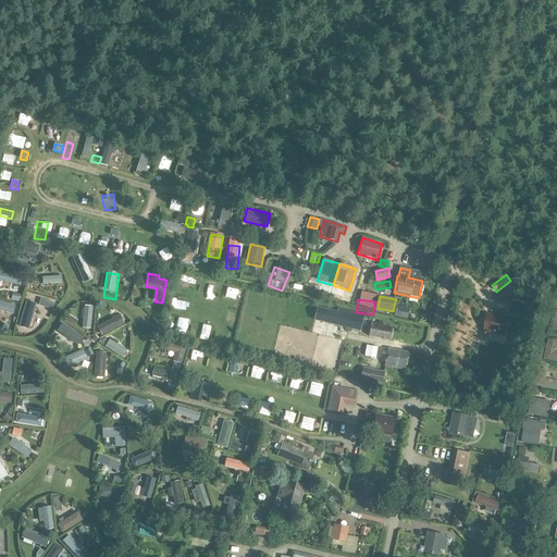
[(512,304),(510,312),(524,316),(525,307),(512,304)]
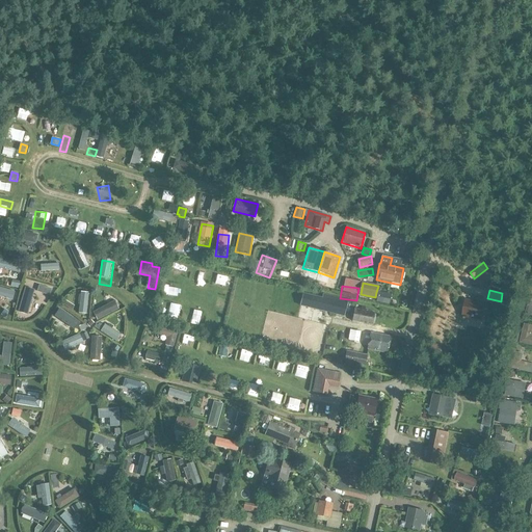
[(83,292),(81,311),(81,312),(89,313),(91,293),(83,292)]
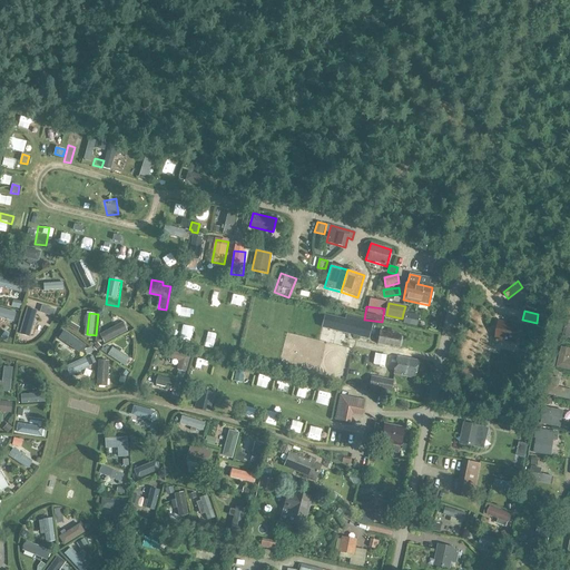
[(405,313),(403,324),(416,326),(419,315),(405,313)]
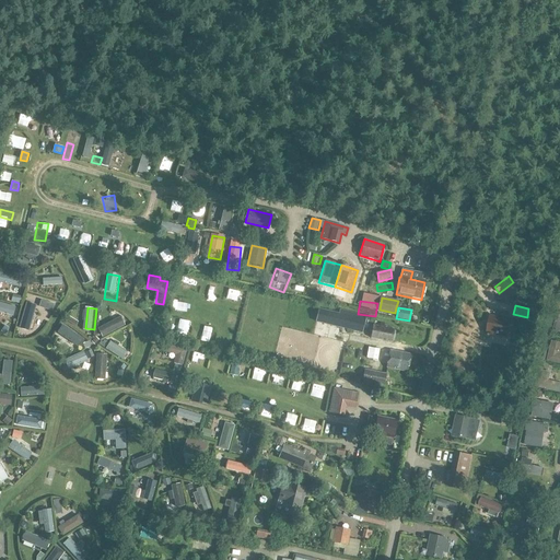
[(350,316),(347,327),(362,330),(364,321),(350,316)]
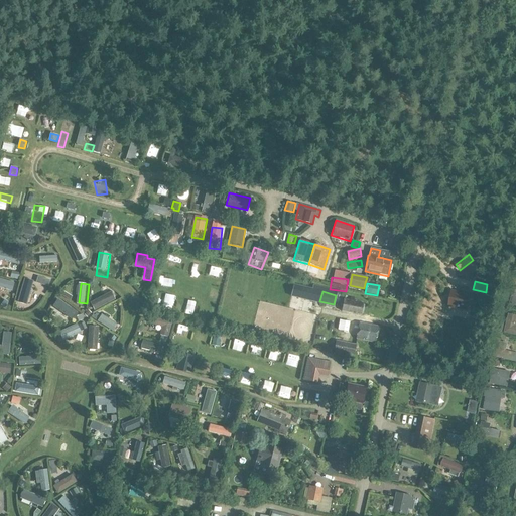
[(452,292),(448,306),(467,310),(470,295),(452,292)]
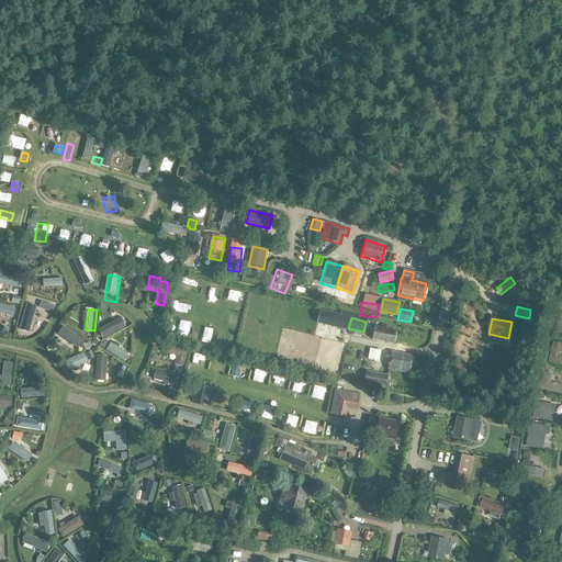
[(121,319),(99,330),(102,339),(124,328),(121,319)]
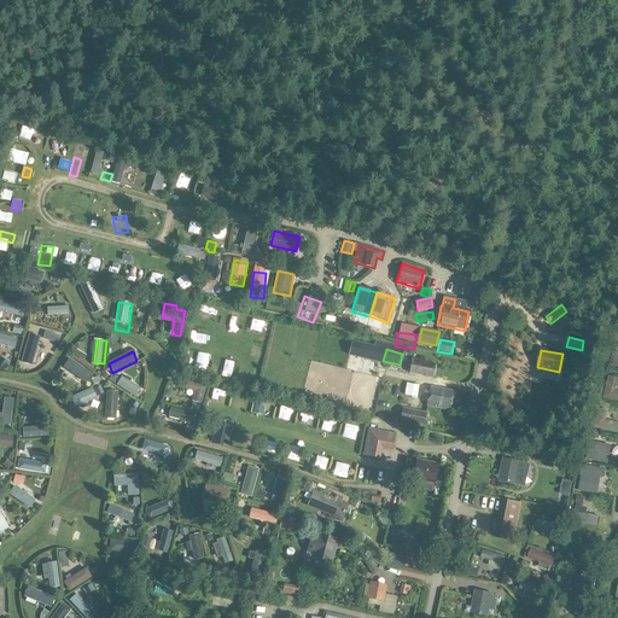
[(419,360),(412,359),(408,373),(432,379),(435,363),(419,360)]
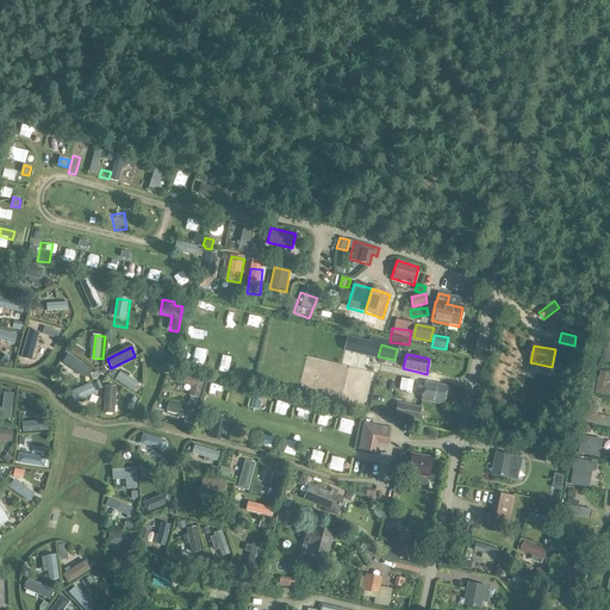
[(69,355),(63,365),(85,379),(91,371),(69,355)]
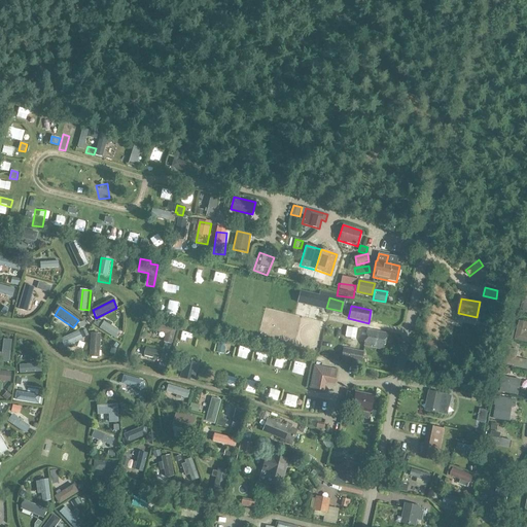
[(526,332),(526,321),(519,320),(515,340),(526,342),(526,332),(526,334),(526,332)]
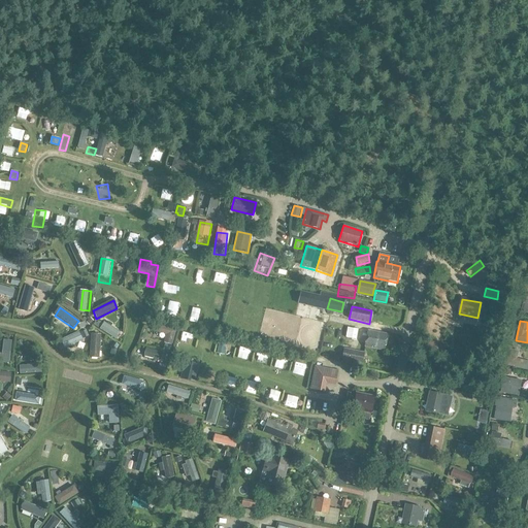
[(120,334),(103,323),(99,330),(116,340),(120,334)]
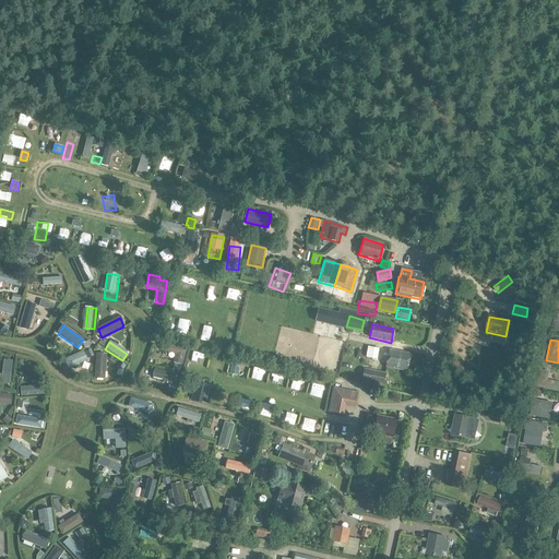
[(188,348),(166,342),(164,349),(177,354),(175,363),(182,366),(188,348)]
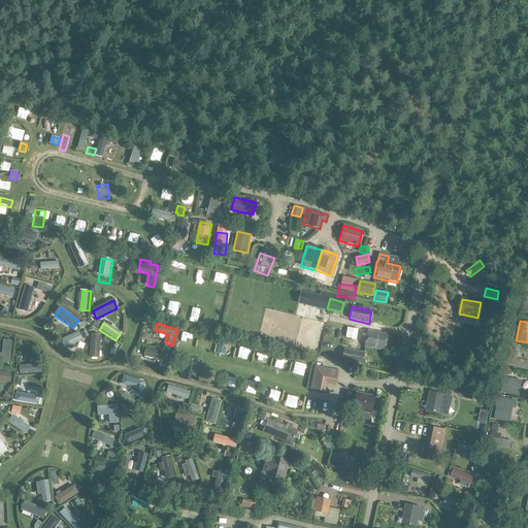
[(363,329),(362,336),(366,337),(365,347),(384,351),(387,335),(368,331),(368,330),(367,330),(363,329)]
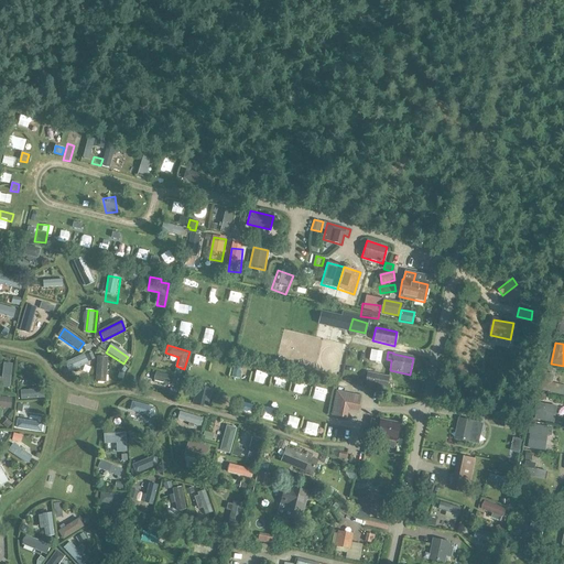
[(68,372),(87,366),(83,356),(65,362),(68,372)]
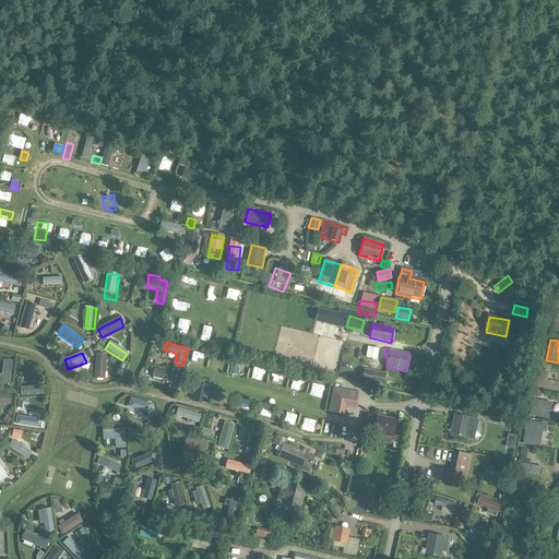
[(95,379),(105,379),(106,356),(97,356),(95,379)]
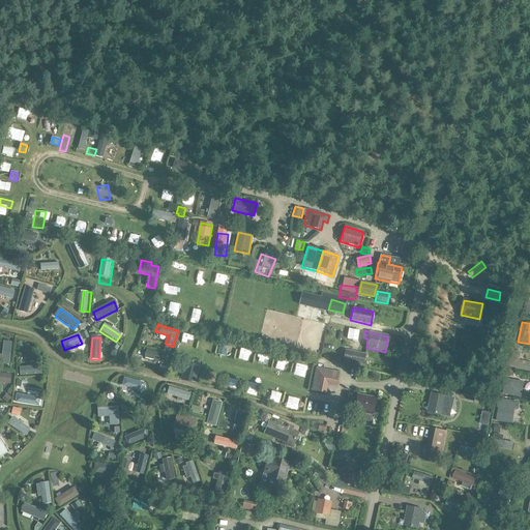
[(0,353),(0,363),(10,364),(12,341),(4,341),(3,354),(0,353)]
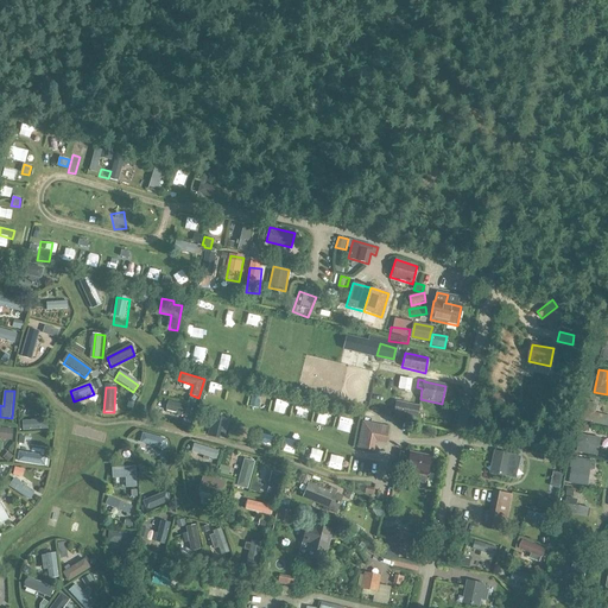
[(397,401),(393,415),(417,419),(419,406),(397,401)]
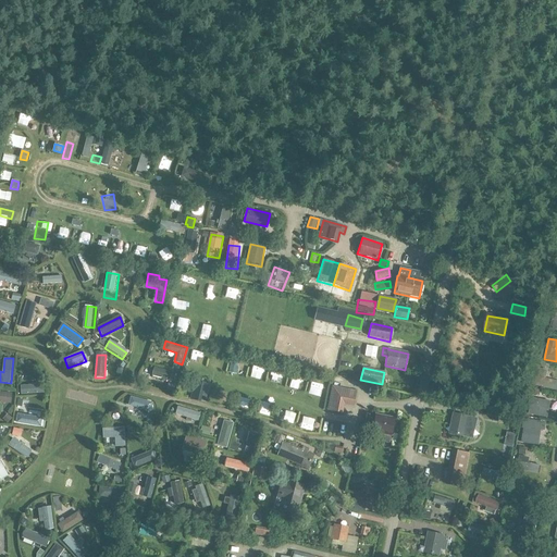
[(534,384),(556,390),(556,381),(545,378),(547,370),(539,368),(534,384)]
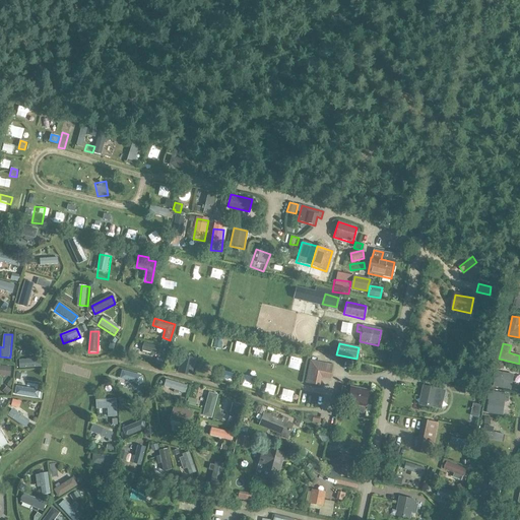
[(188,375),(192,359),(181,356),(177,372),(188,375)]
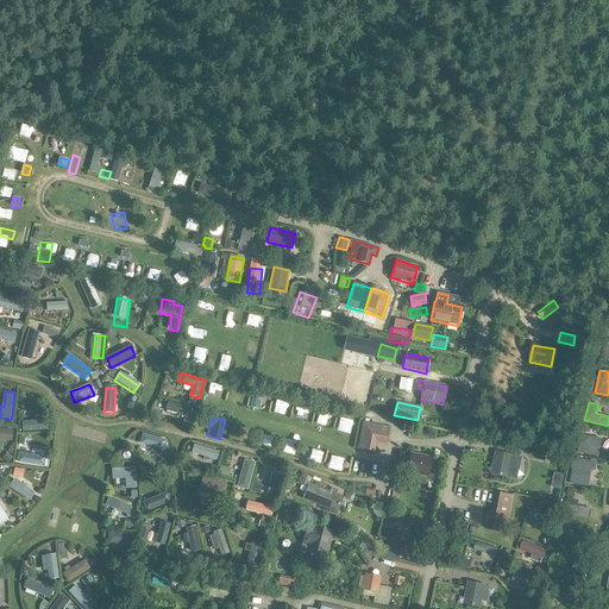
[(164,427),(175,428),(176,420),(165,419),(164,427)]
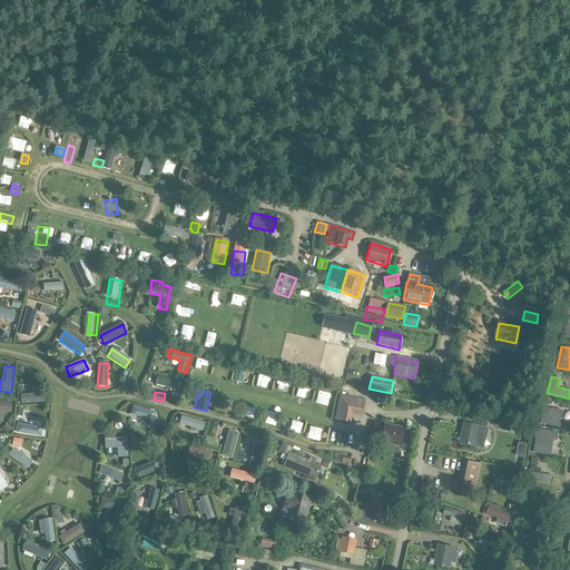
[(340,395),(336,411),(352,414),(362,416),(364,405),(365,401),(351,397),(340,395)]
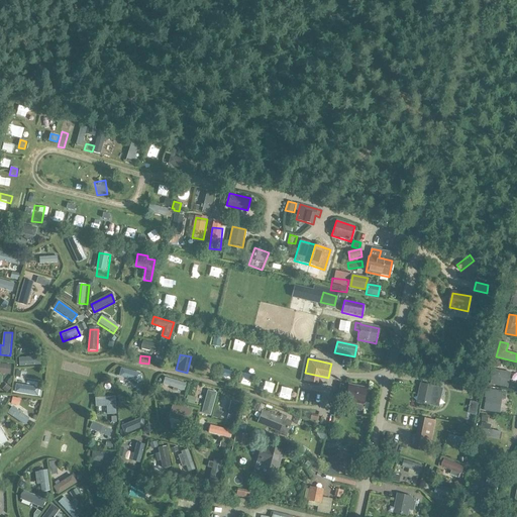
[(493,369),(490,384),(508,388),(511,373),(493,369)]
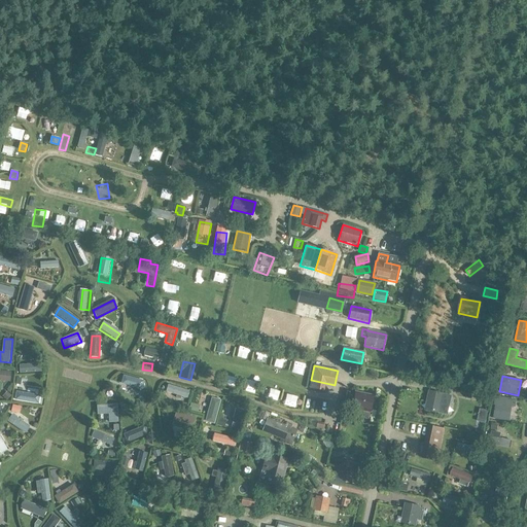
[(169,385),(166,392),(177,395),(176,398),(180,399),(181,396),(187,398),(189,391),(169,385)]
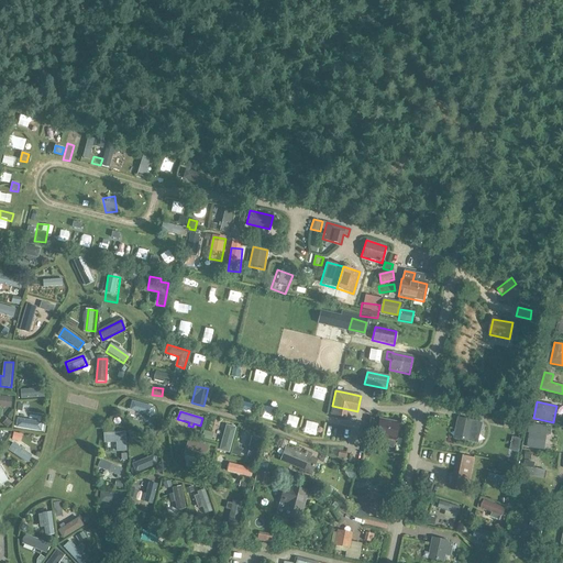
[(370,418),(366,434),(376,437),(377,437),(376,442),(377,443),(384,445),(386,444),(386,439),(394,441),(396,441),(396,440),(399,426),(399,424),(370,418)]
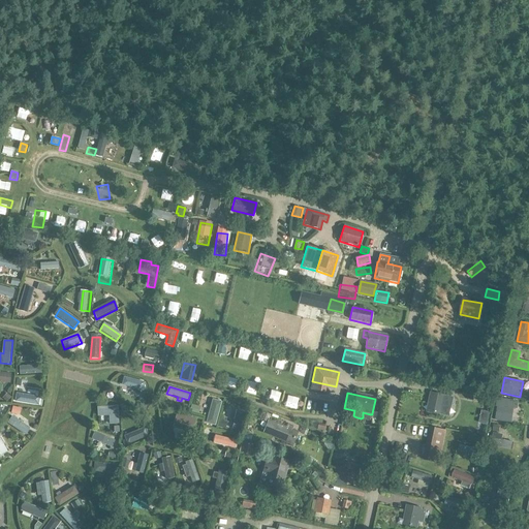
[(432,394),(429,405),(431,406),(430,412),(448,416),(450,407),(448,406),(449,399),(445,398),(445,397),(432,394)]
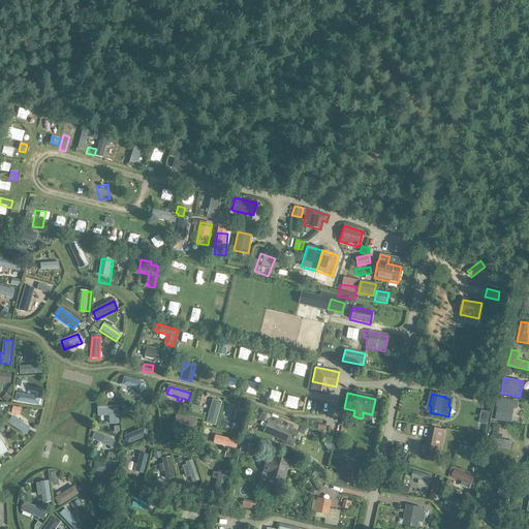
[(498,405),(496,419),(510,422),(512,407),(498,405)]
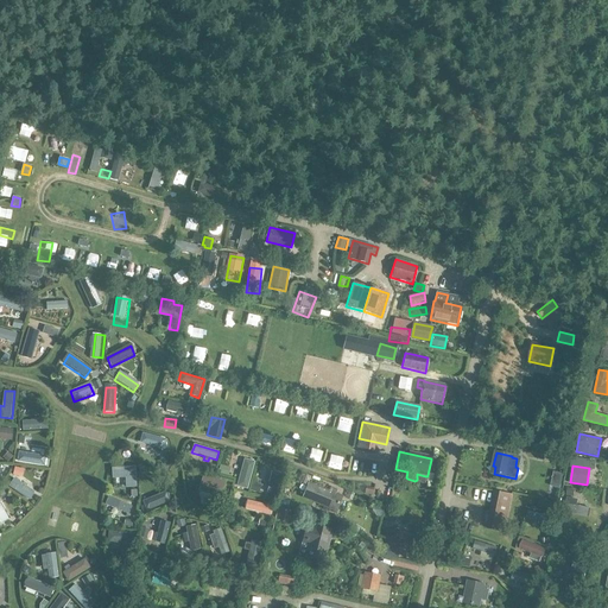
[(135,467),(112,468),(113,479),(126,477),(126,488),(137,488),(135,467)]
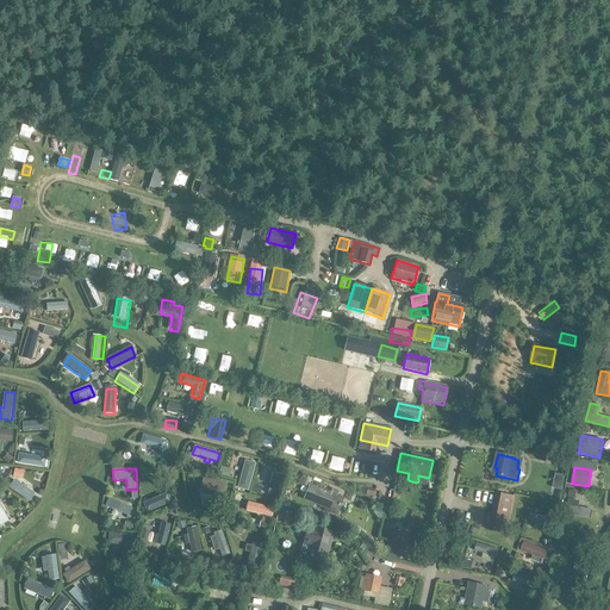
[(562,491),(566,475),(555,474),(553,489),(562,491)]
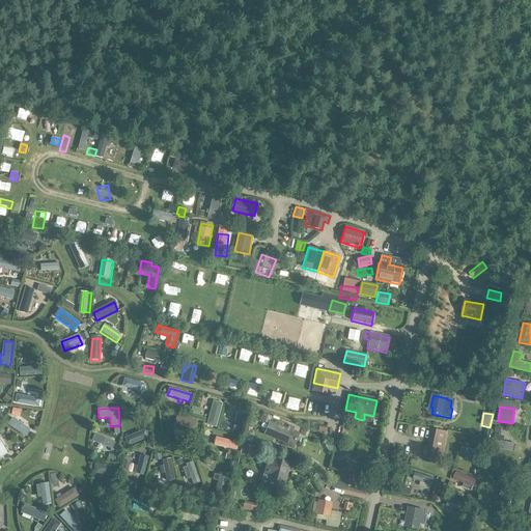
[(19,424),(21,417),(12,415),(10,422),(19,424)]
